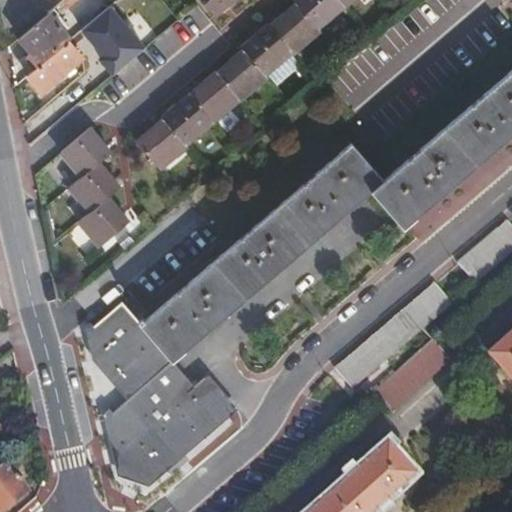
[(59,0),(18,35),(31,51),(28,54),(37,65),(69,39),(65,34),(54,21),(79,0),(59,0)]
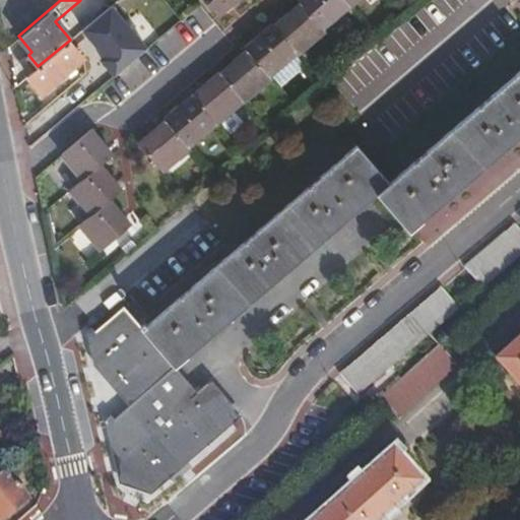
[(144,0),(115,0),(112,3),(91,20),(104,34),(144,0)]
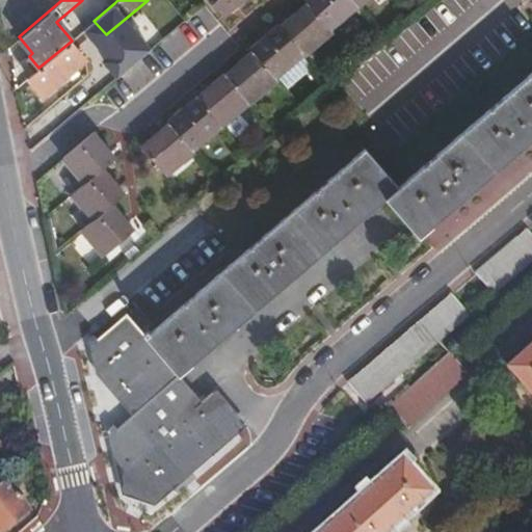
[(306,0),(308,2),(281,26),(278,24),(250,48),(253,51),(225,74),(224,73),(169,120),(171,123),(141,149),(164,179),(196,152),(194,150),(250,102),(251,104),(278,80),(276,77),(304,52),(307,54),(333,31),(330,27),(357,3),(360,4),(365,0),(306,0)]
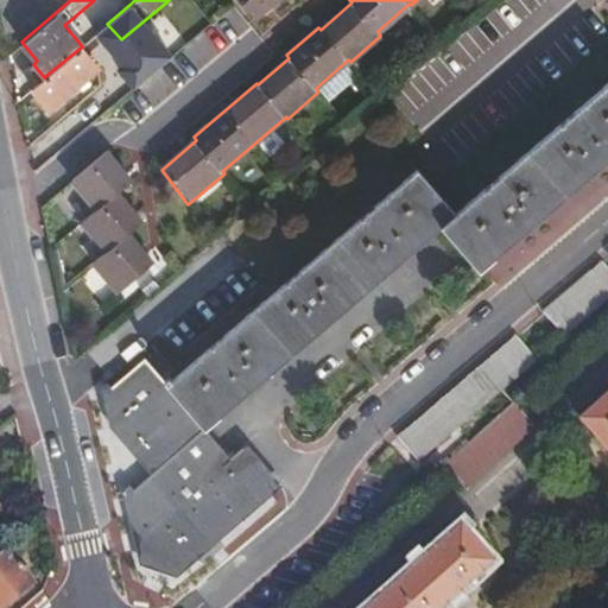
[(240,0),(254,17),(273,0),(240,0)]
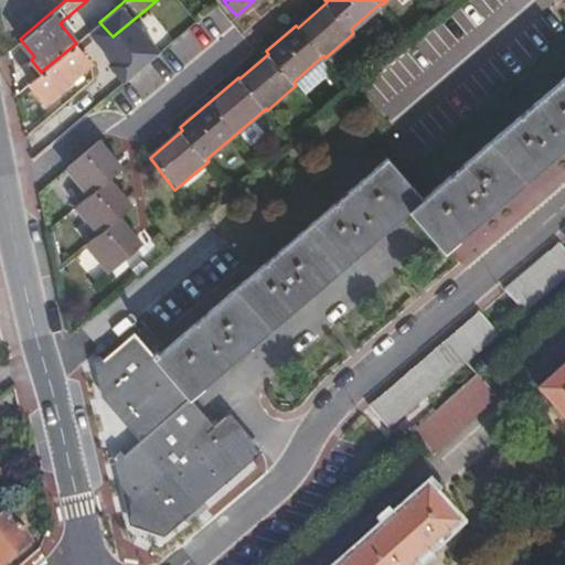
[(76,43),(77,41),(96,25),(93,20),(72,38),(76,43)]
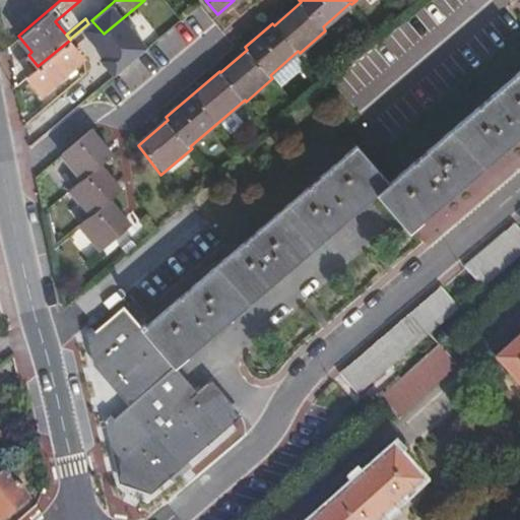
[(38,66),(27,75),(42,92),(82,58),(72,46),(75,44),(71,38),(70,40),(38,66)]
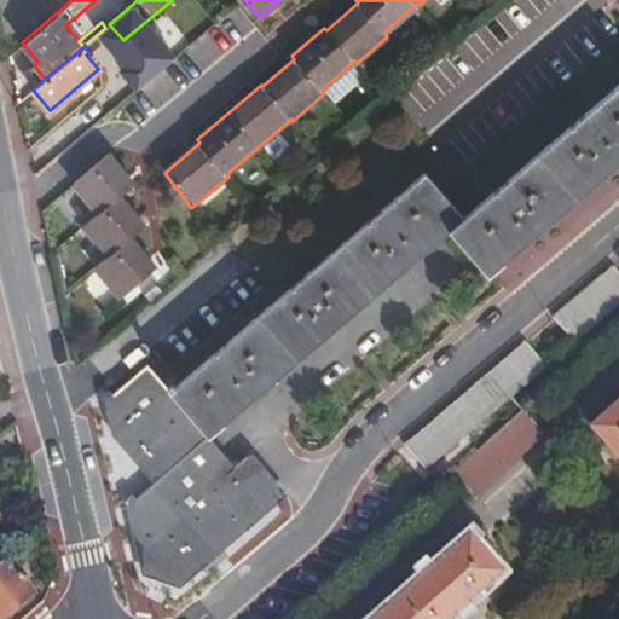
[(105,80),(121,100),(152,74),(137,56),(105,80)]
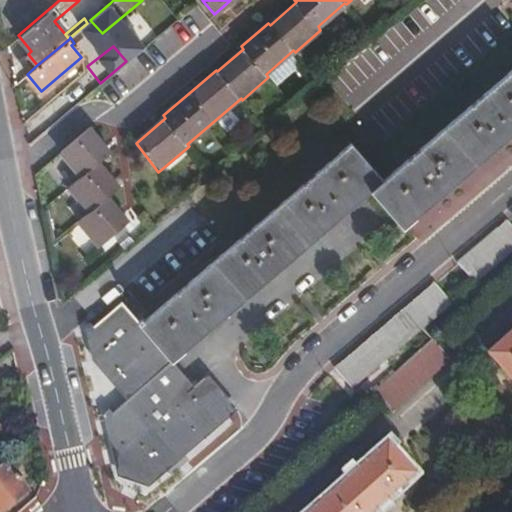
[(511,134),(511,71),(382,182),(350,145),(139,324),(121,302),(89,332),(102,359),(129,400),(107,417),(122,471),(147,481),(229,411),(204,380),(194,389),(172,362),(373,191),(404,226),(511,134)]
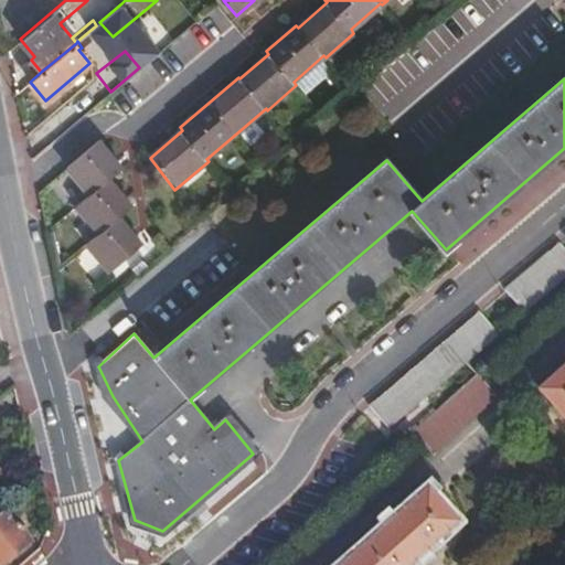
[(80,215),(114,187),(106,179),(116,170),(93,141),(62,168),(83,195),(72,205),(80,215)]
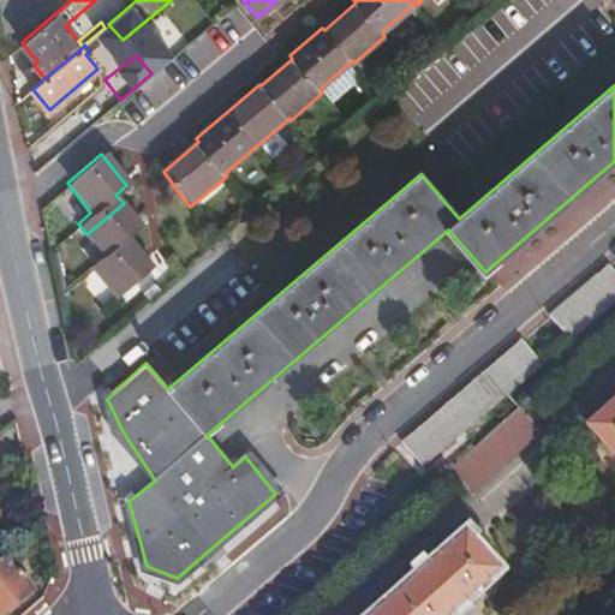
[(139,224),(124,203),(87,234),(103,255),(91,264),(117,294),(151,264),(127,234),(139,224)]
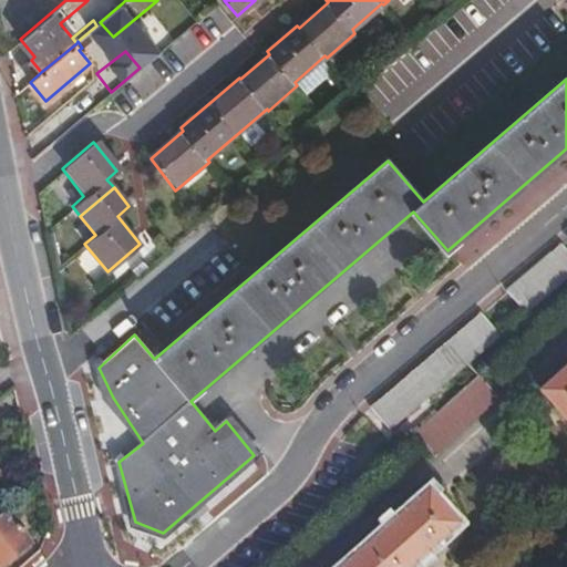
[(566,281),(566,249),(564,246),(508,294),(527,316),(566,281)]
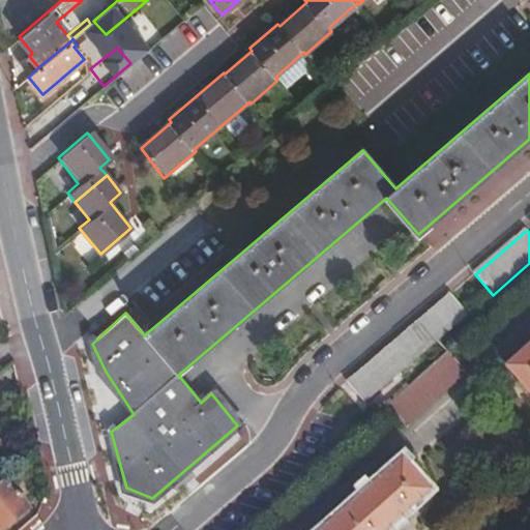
[(371,363),(347,384),(366,404),(470,316),(451,295),(371,363)]
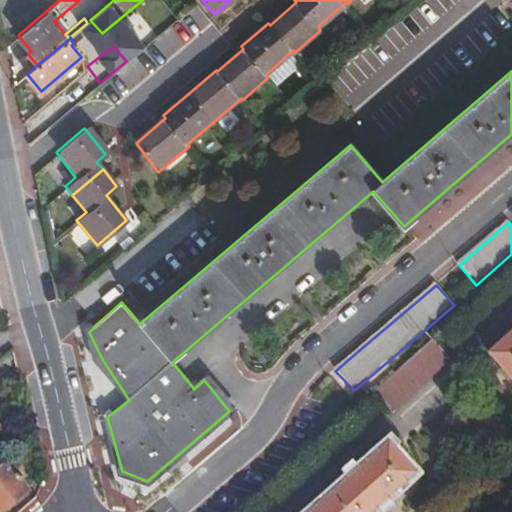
[(511,335),(490,355),(511,380),(511,335)]
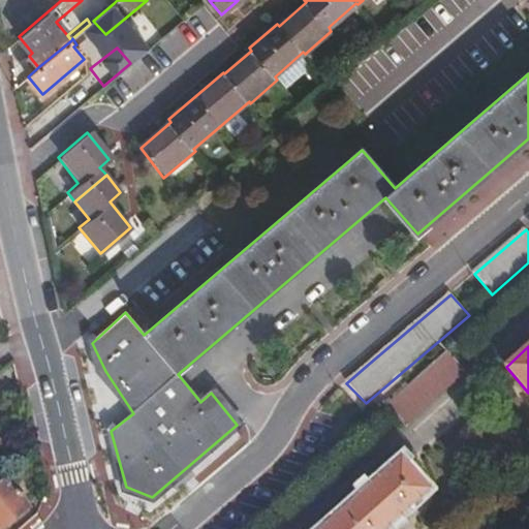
[(429,365),(385,404),(404,425),(465,372),(446,349),(429,365)]
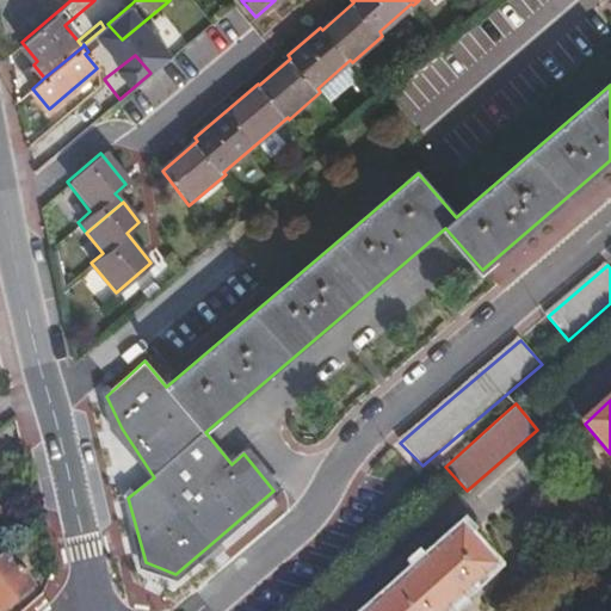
[(443,610),(494,566),(463,532),(375,610),(443,610)]
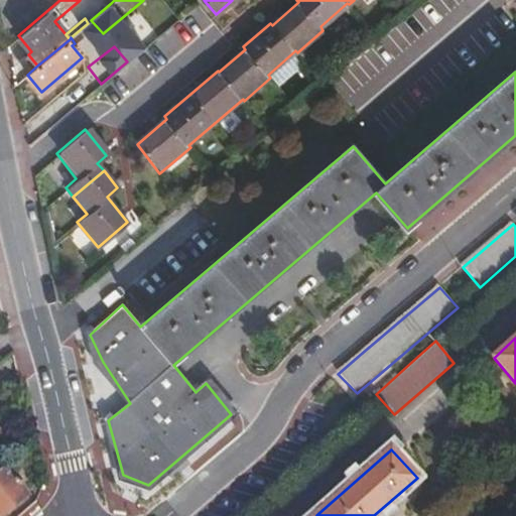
[(0,515),(28,492),(5,464),(0,468),(0,515)]
